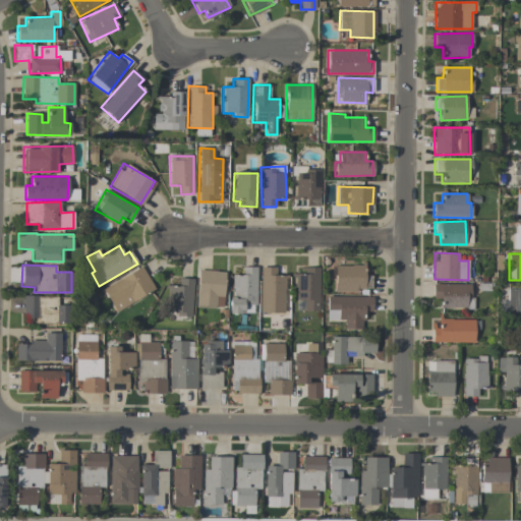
[(370,291),(370,276),(364,276),(364,266),(334,265),(334,290),(370,291)]
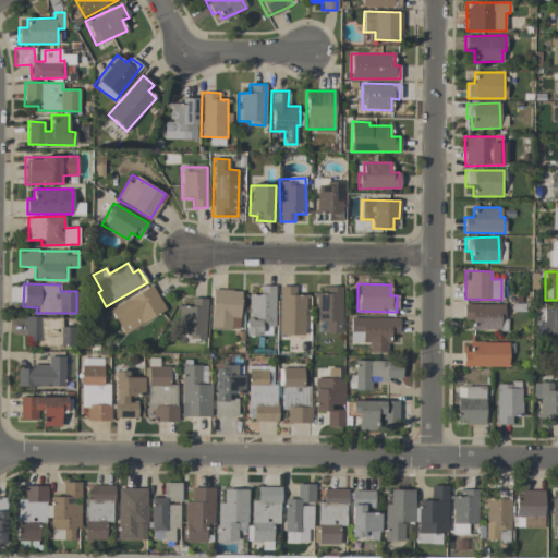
[(123,335),(166,310),(152,284),(109,310),(123,335)]
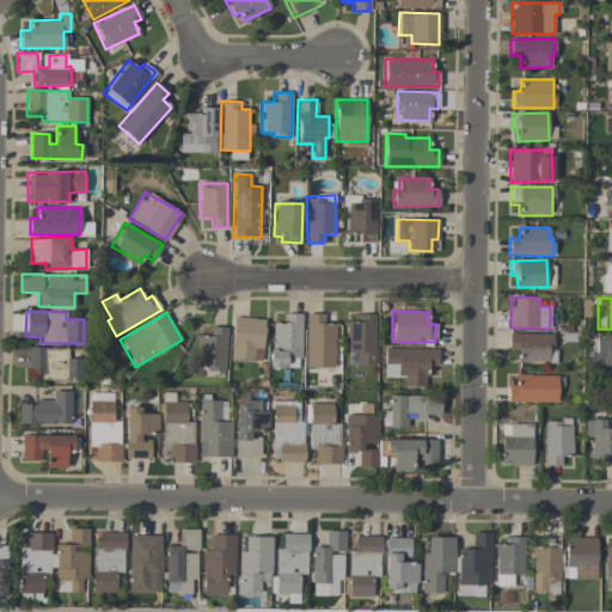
[(301,313),(283,313),(283,323),(271,323),(270,368),(299,368),(301,313)]
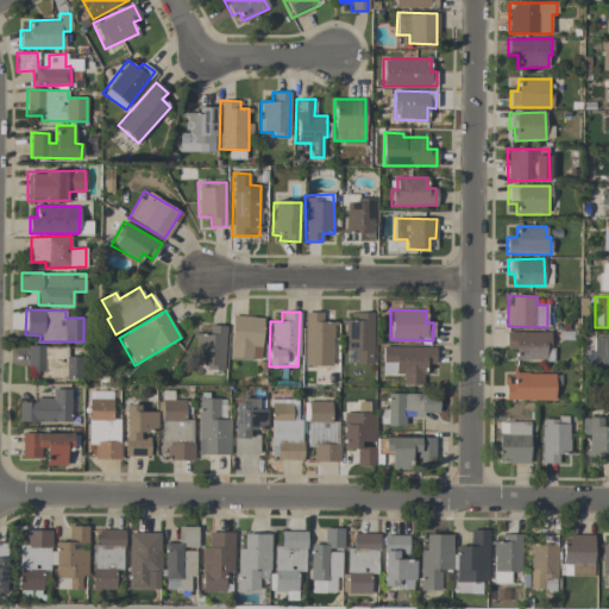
[(303,365),(332,366),(333,321),(322,321),(322,312),(305,312),(303,365)]
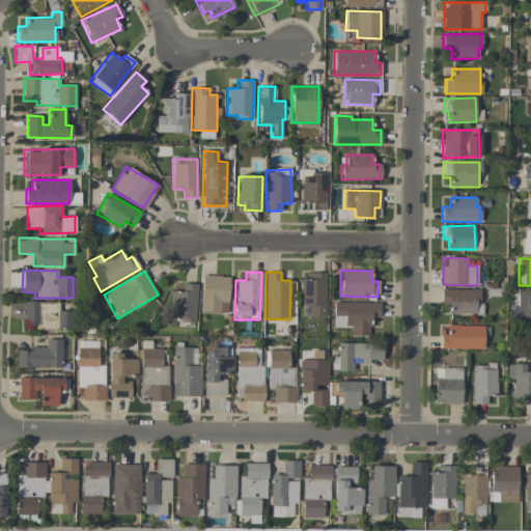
[(309,317),(326,316),(325,274),(300,274),(301,305),(309,305),(309,317)]
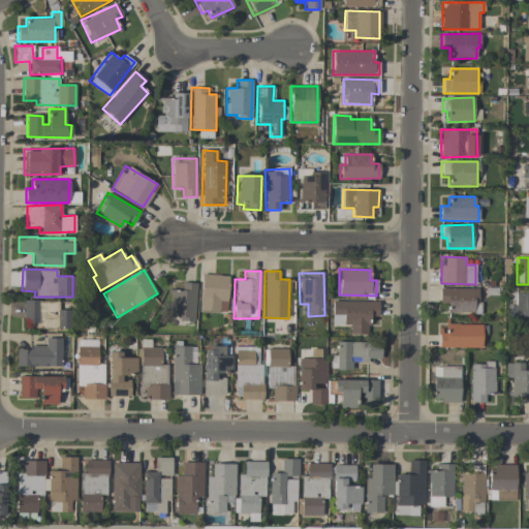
[(199,311),(226,312),(227,275),(200,274),(199,311)]
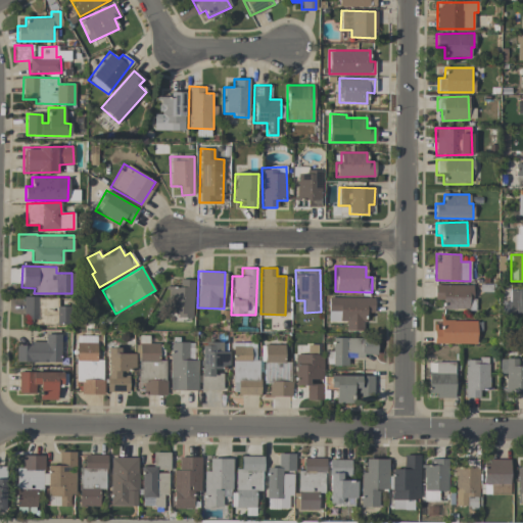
[(192,316),(193,280),(179,279),(179,286),(165,286),(163,315),(192,316)]
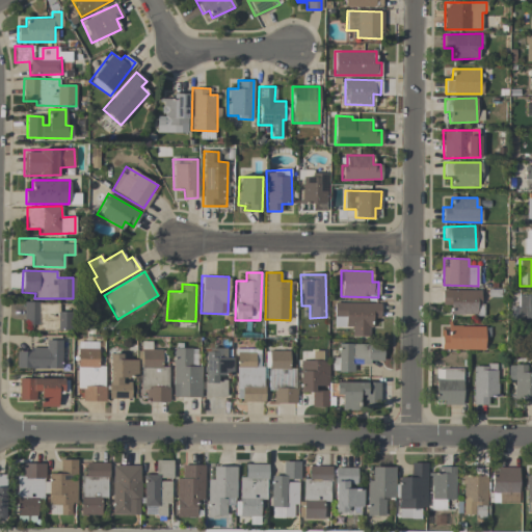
[(482,290),(442,289),(442,304),(450,304),(450,314),(481,315),(482,290)]
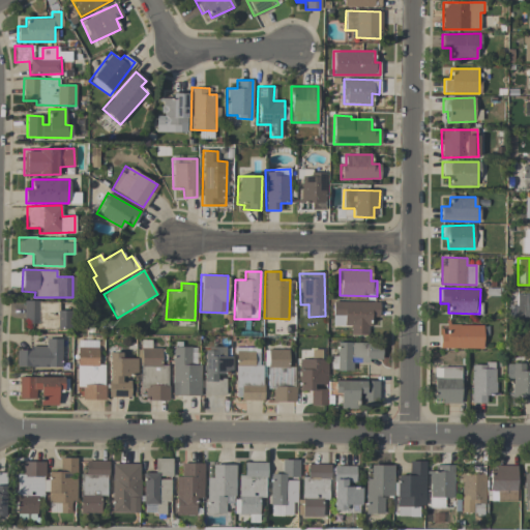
[(529,317),(529,293),(516,294),(516,305),(508,305),(508,318),(529,317)]
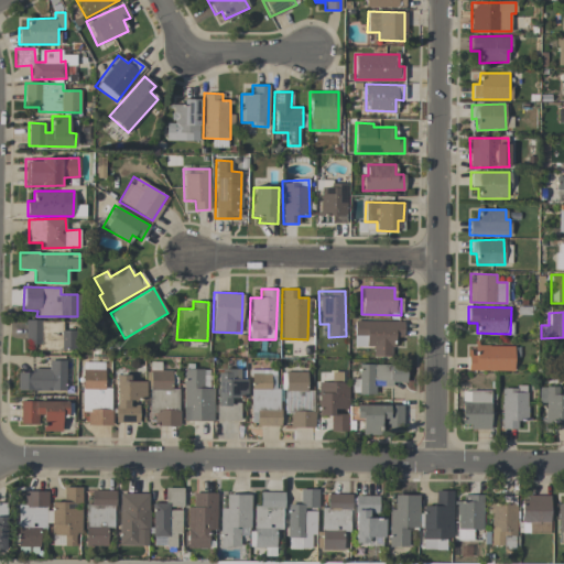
[(24,343),(40,344),(40,320),(25,320),(24,343)]
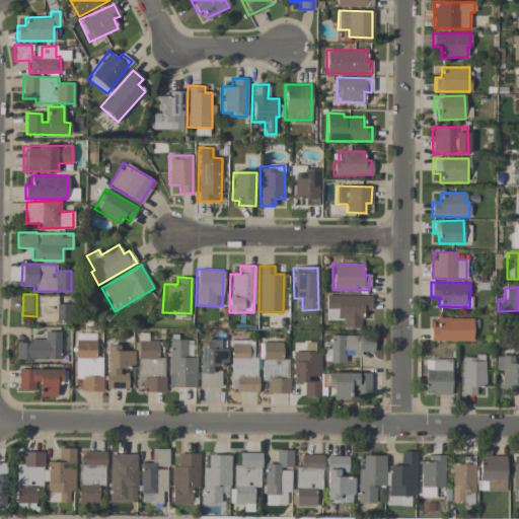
[(343,319),(343,327),(361,328),(361,310),(371,310),(371,296),(326,295),(325,319),(343,319)]
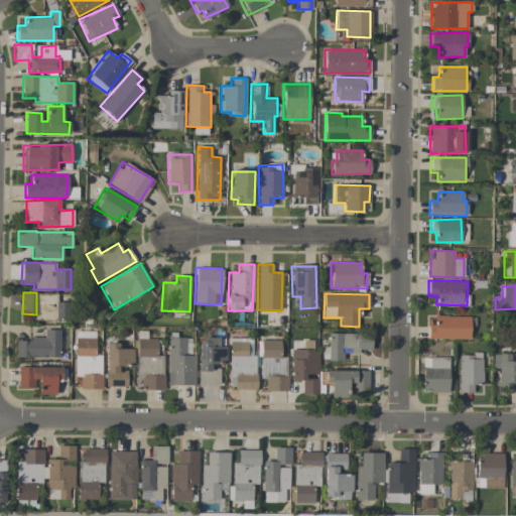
[(55,319),(68,319),(68,302),(55,302),(55,319)]
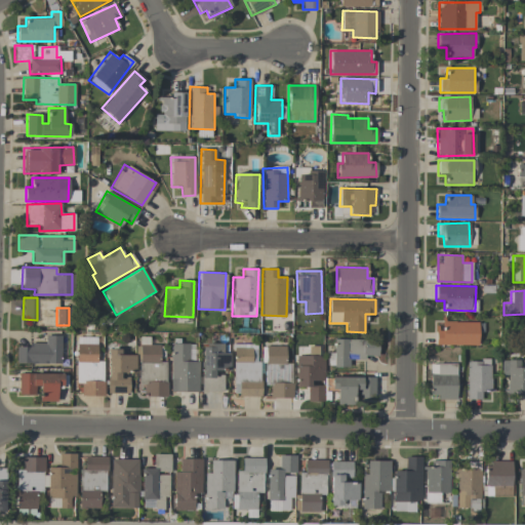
[(478,323),(436,322),(435,345),(478,346),(478,323)]
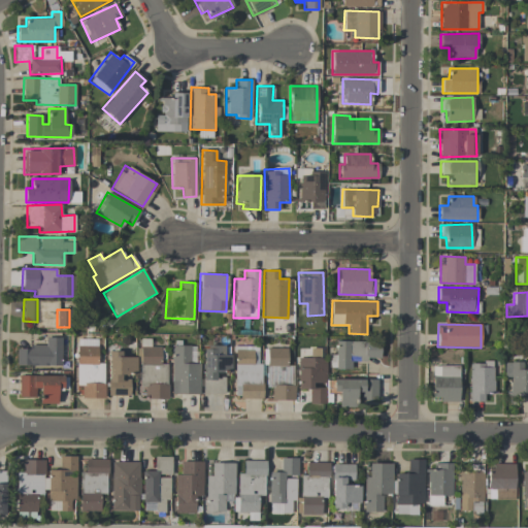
[(61,337),(45,337),(45,344),(30,344),(29,349),(17,348),(15,365),(60,366),(61,337)]
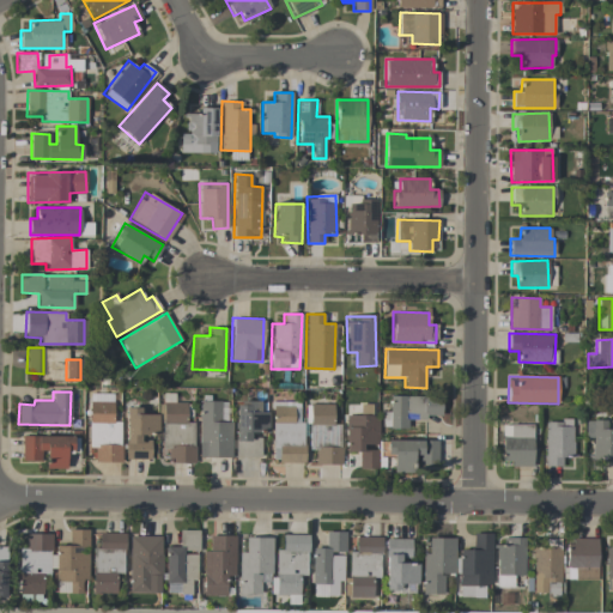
[(89,448),(95,448),(95,462),(120,462),(121,422),(113,422),(114,394),(90,393),(89,448)]
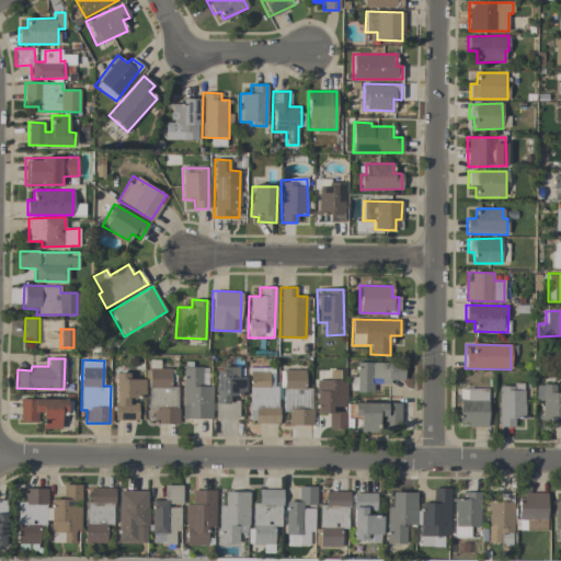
[(403,380),(403,364),(356,363),(356,377),(351,377),(350,391),(373,392),(373,384),(389,384),(389,380),(403,380)]
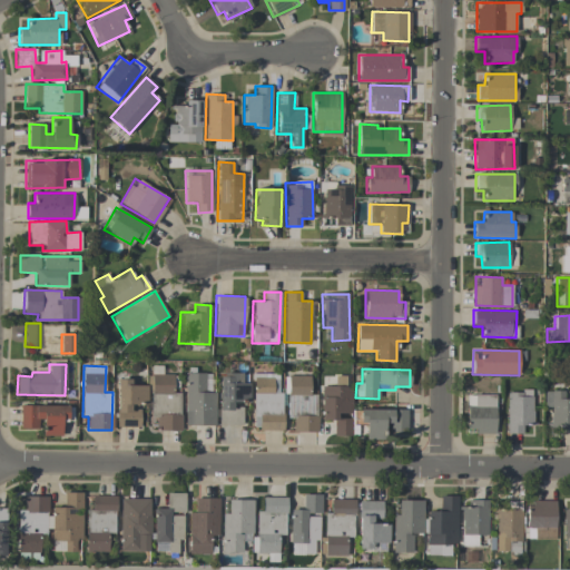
[(185,425),(215,425),(215,391),(210,391),(212,373),(186,372),(185,425)]
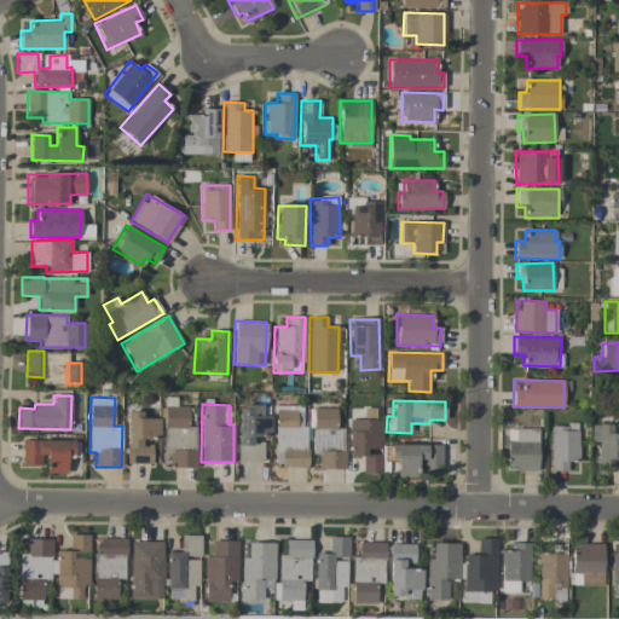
[(270,439),(270,416),(262,416),(262,405),(238,404),(237,461),(264,461),(264,439),(270,439)]
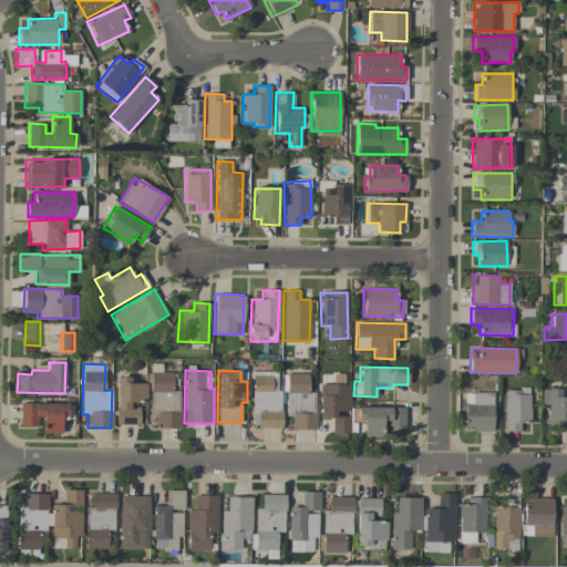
[(279,428),(280,372),(253,371),(250,426),(279,428)]
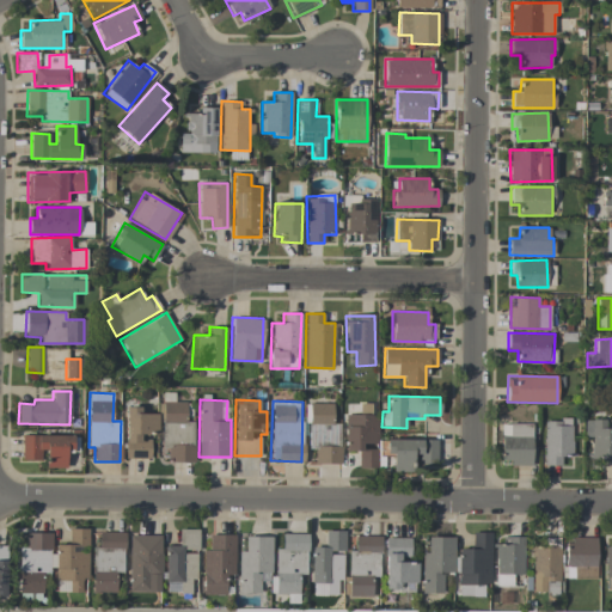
[(187,403),(161,402),(161,447),(169,447),(167,461),(194,461),(194,422),(185,421),(187,403)]
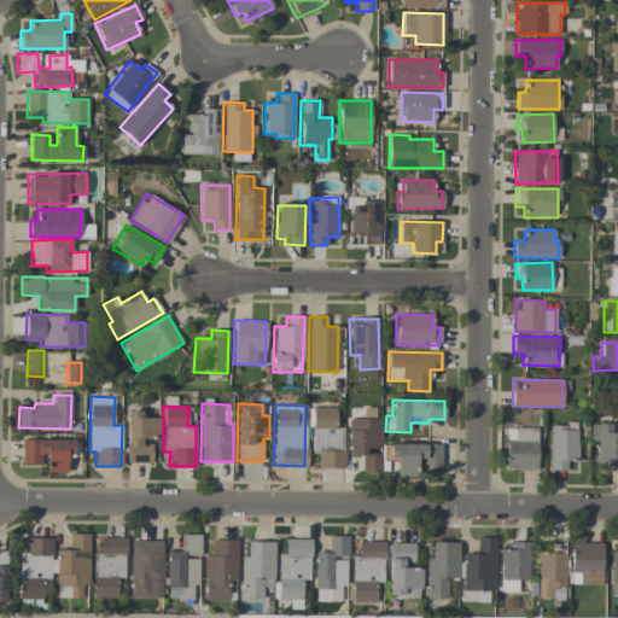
[(313,468),(343,468),(343,427),(336,427),(336,407),(312,408),(313,468)]
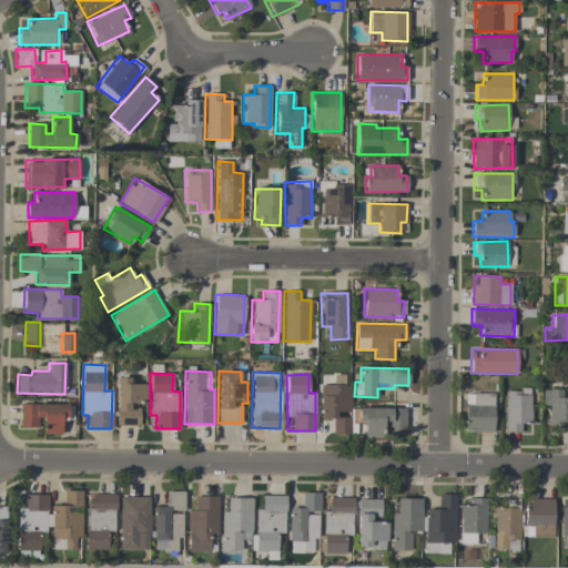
[(146,384),(130,384),(130,377),(115,377),(117,426),(140,426),(140,405),(146,405),(146,384)]
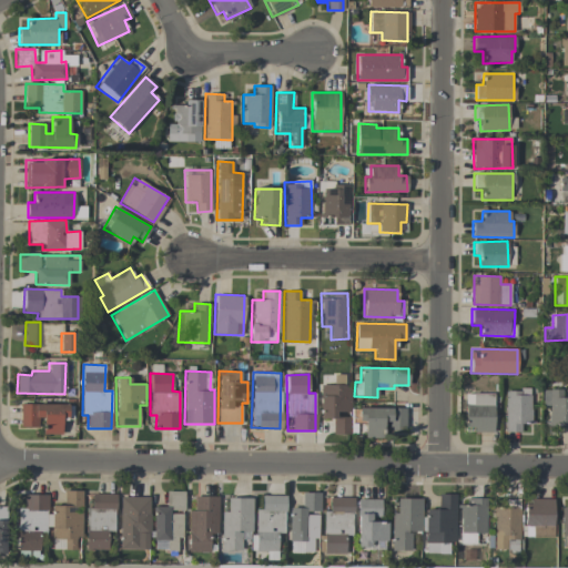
[(350,434),(350,414),(351,414),(351,386),(320,385),(320,419),(333,419),(333,434),(350,434)]
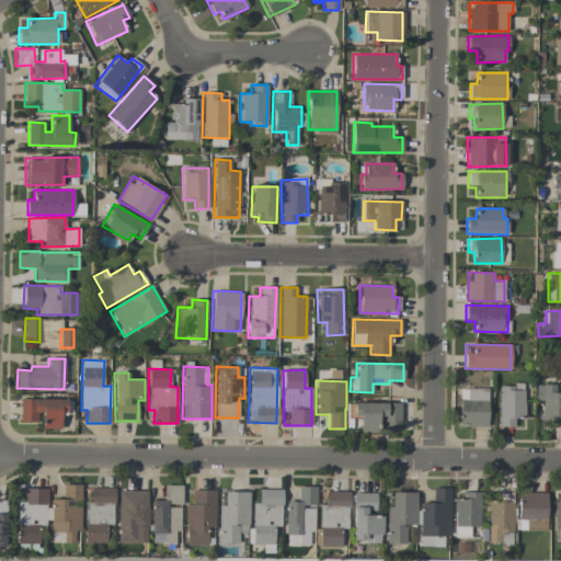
[(514,427),(514,419),(524,419),(524,386),(499,385),(499,426),(514,427)]
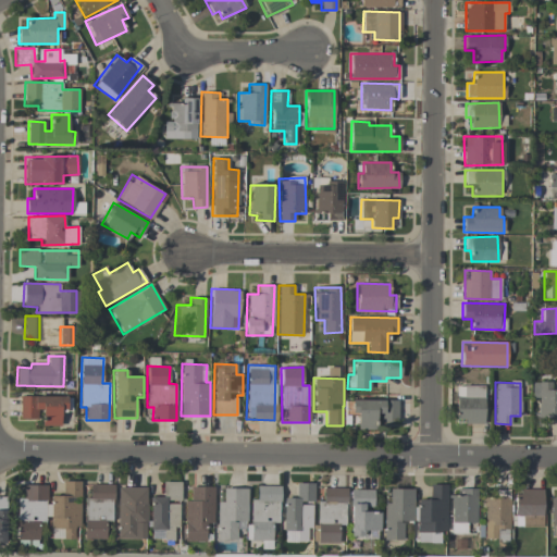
[(532,397),(539,398),(539,422),(556,422),(556,388),(552,390),(552,382),(532,382),(532,397)]
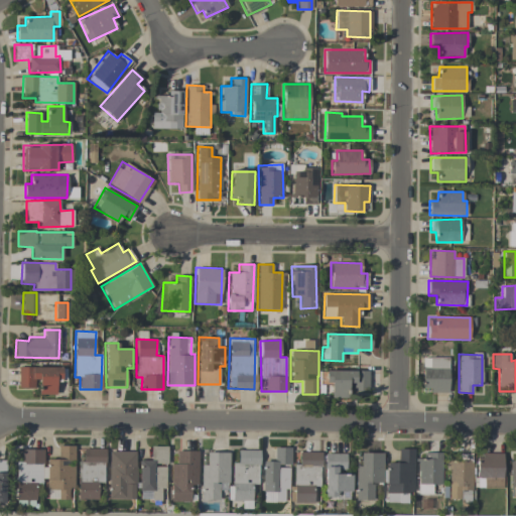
[(448,358),(422,357),(421,392),(447,393),(448,358)]
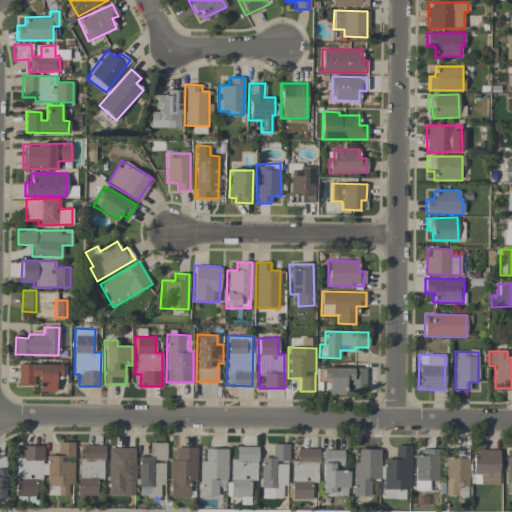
[(61,365),(18,364),(18,385),(37,385),(37,391),(55,392),(55,376),(61,376),(61,365)]
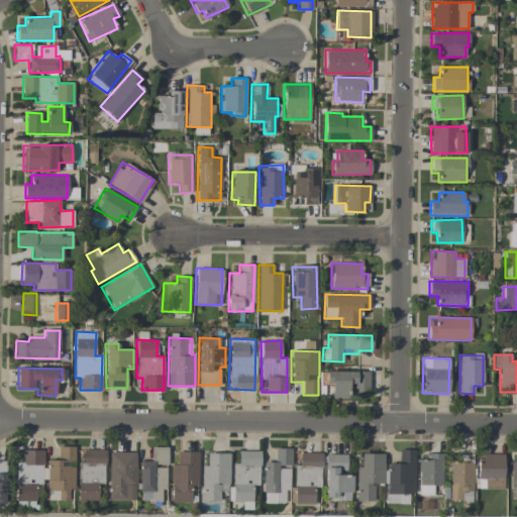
[(369,372),(325,371),(325,384),(331,384),(331,395),(369,395),(369,372)]
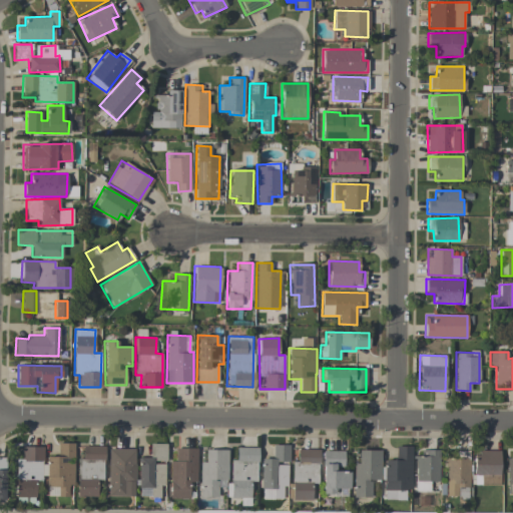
[(73,443),(57,443),(57,457),(42,457),(42,477),(47,477),(46,496),(72,496),(73,443)]
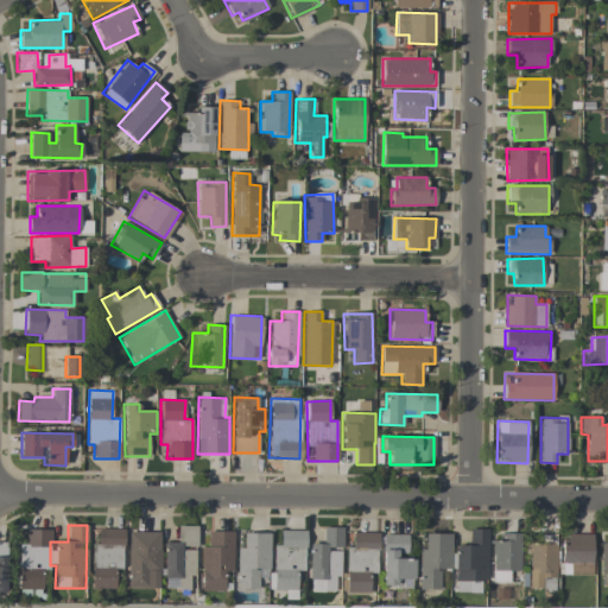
[(195,576),(196,526),(178,525),(177,542),(165,542),(164,589),(190,589),(190,576),(195,576)]
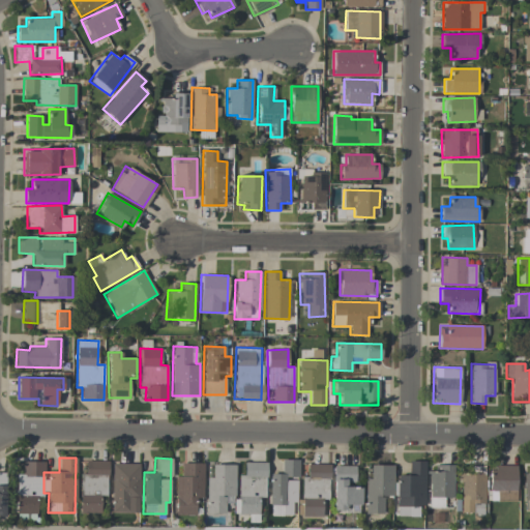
[(298,460),(282,460),(282,474),(270,473),(270,516),(292,517),(292,503),(296,503),(296,478),(298,478),(298,460)]
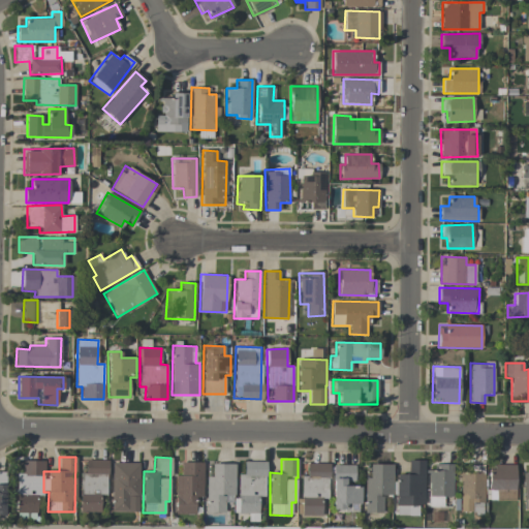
[(106,495),(106,460),(85,460),(85,473),(81,472),(80,511),(100,512),(100,495),(106,495)]
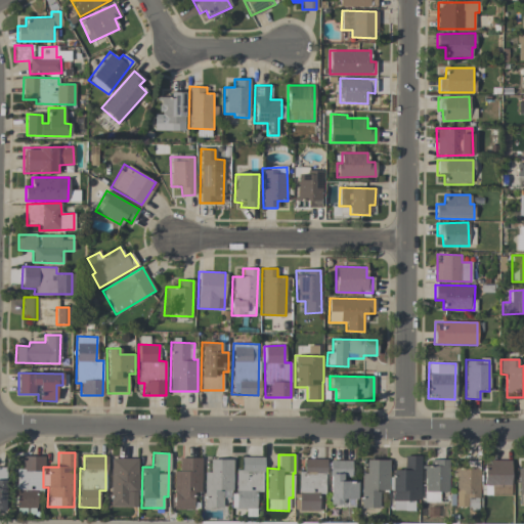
[(392,470),(392,511),(415,511),(413,500),(420,500),(420,455),(404,455),(404,470),(392,470)]
